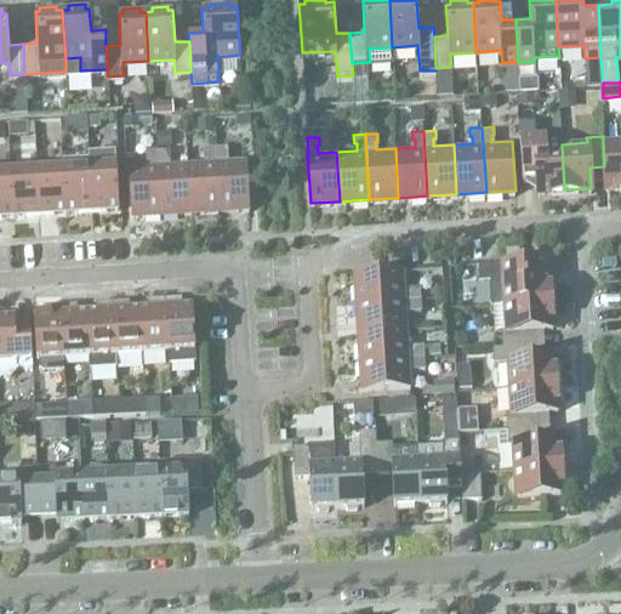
[(564,189),(562,145),(536,146),(536,140),(519,141),(522,171),(536,171),(537,192),(564,189)]
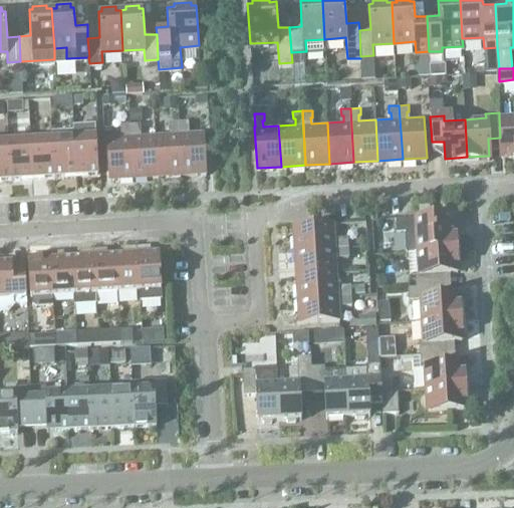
[(513,115),(499,117),(500,138),(501,155),(513,154),(513,115)]
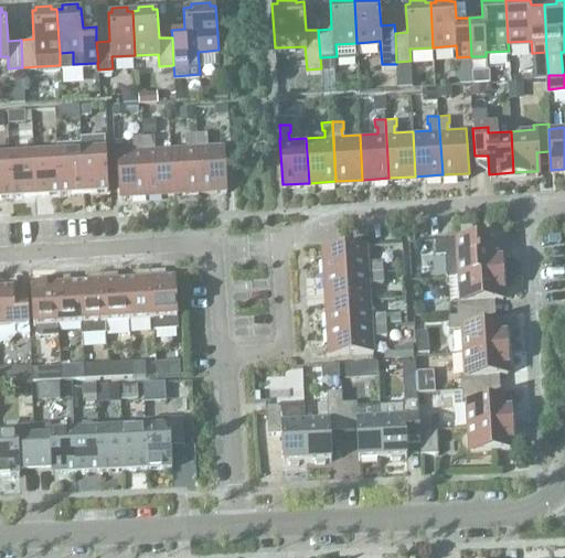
[(206,129),(196,130),(200,190),(227,188),(224,142),(205,143),(205,137),(208,137),(206,129)]
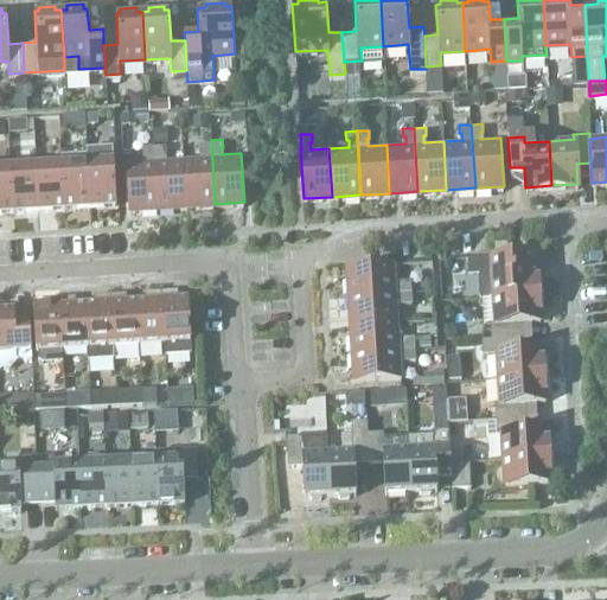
[(203,157),(183,158),(186,205),(215,204),(211,140),(199,141),(199,150),(202,148),(203,157)]
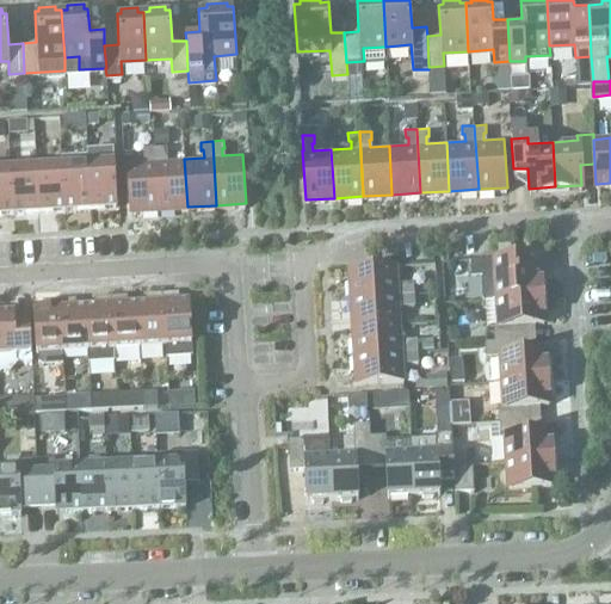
[(166,143),(154,145),(159,209),(187,207),(184,159),(165,159),(165,152),(167,152),(166,143)]
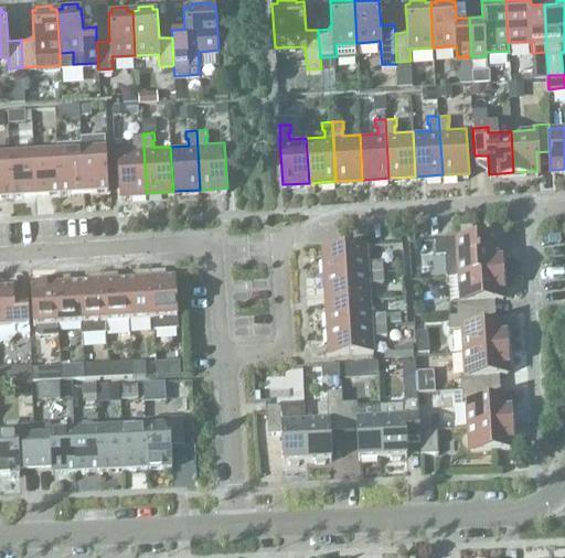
[(105,133),(81,136),(84,189),(108,188),(105,133)]
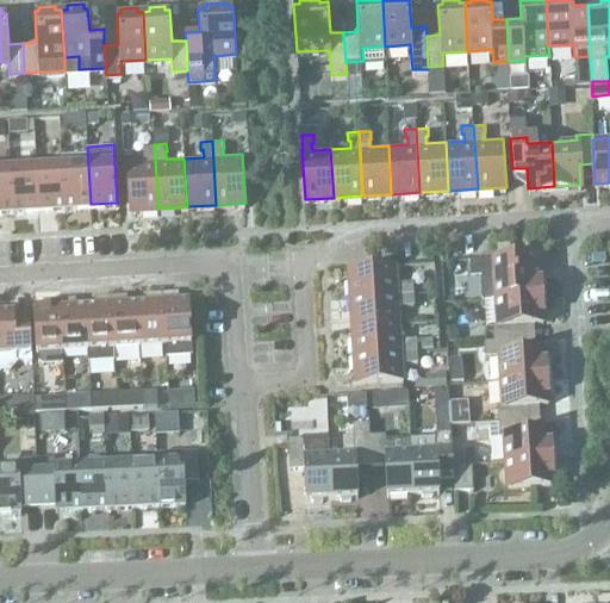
[(159,209),(154,144),(143,145),(143,154),(145,153),(147,160),(126,161),(129,210),(159,209)]
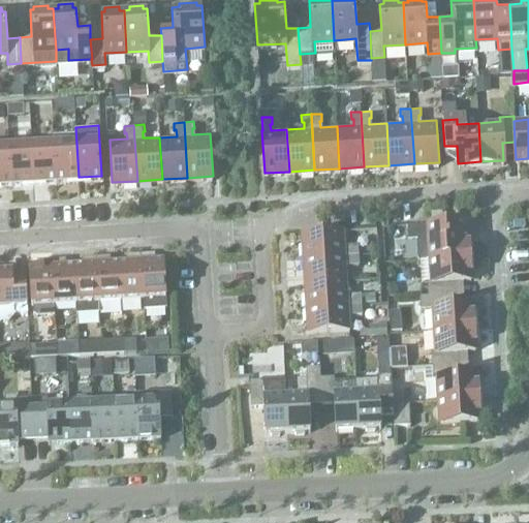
[(75,131),(54,133),(56,178),(79,177),(75,127),(75,131)]
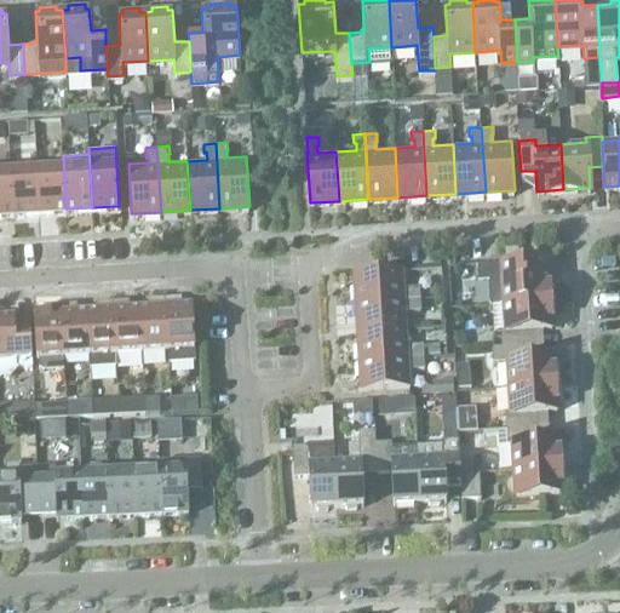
[(62,165),(36,166),(40,211),(65,208),(63,156),(62,156),(62,165)]
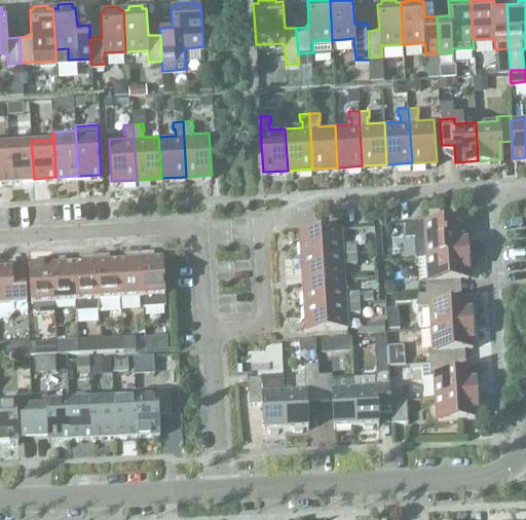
[(31,141),(9,143),(11,180),(34,179),(31,141)]
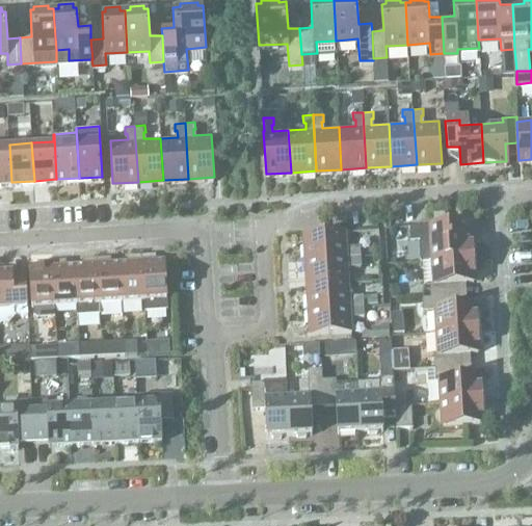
[(9,145),(0,145),(0,182),(11,182),(9,145)]
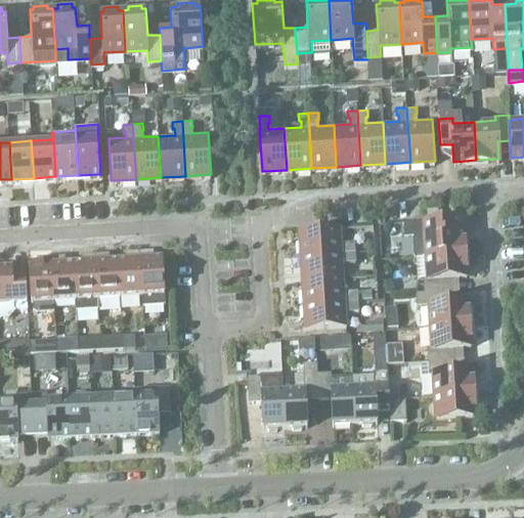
[(428,207),(428,217),(438,216),(437,207),(428,207)]
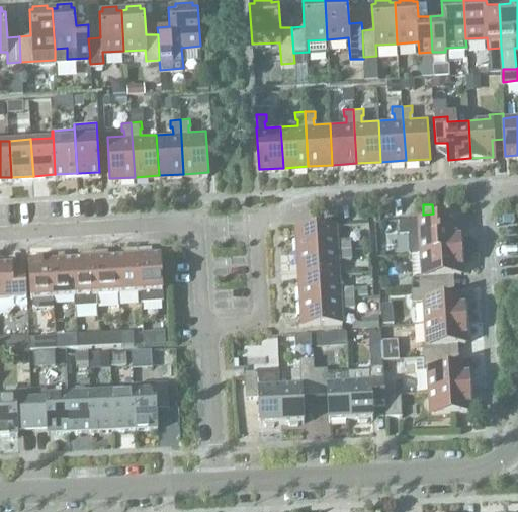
[(399,218),(399,232),(408,231),(410,252),(422,251),(459,249),(458,227),(450,228),(450,216),(399,218)]
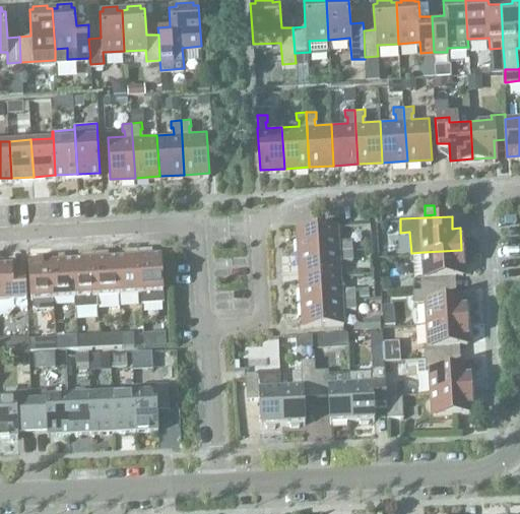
[(296,226),(298,250),(352,247),(351,237),(344,238),(344,240),(338,240),(337,222),(296,226)]
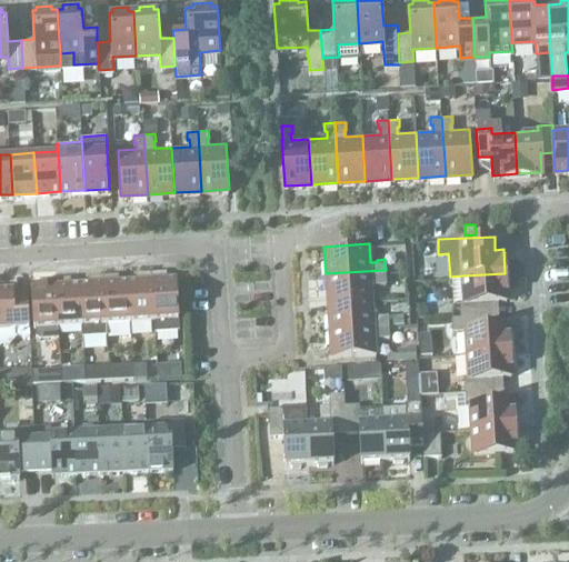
[(155,318),(151,270),(141,271),(141,278),(128,279),(130,319),(153,318),(155,318)]
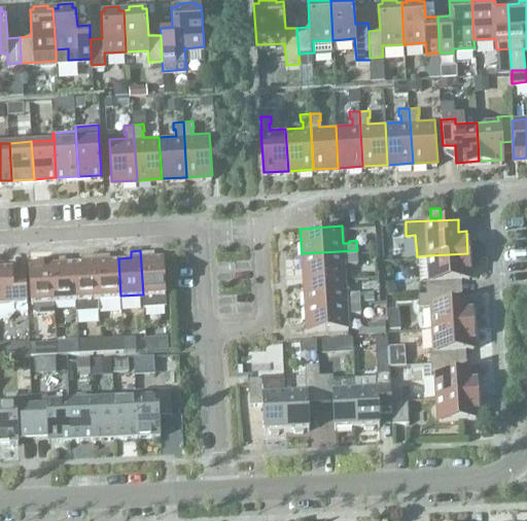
[(149,250),(140,250),(143,294),(142,294),(143,305),(166,304),(164,255),(150,256),(149,250)]
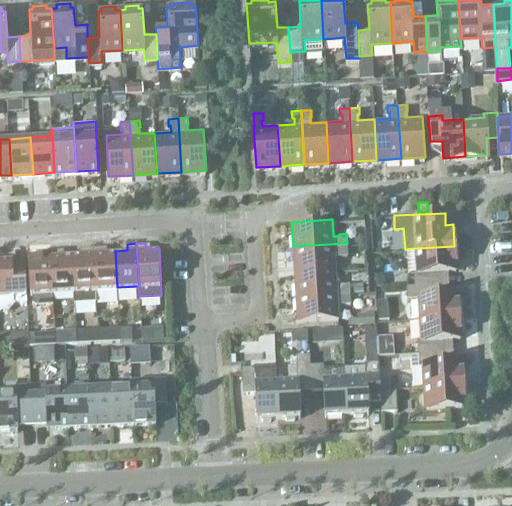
[(293,246),(294,270),(335,268),(334,252),(340,251),(340,253),(347,253),(347,243),(293,246)]
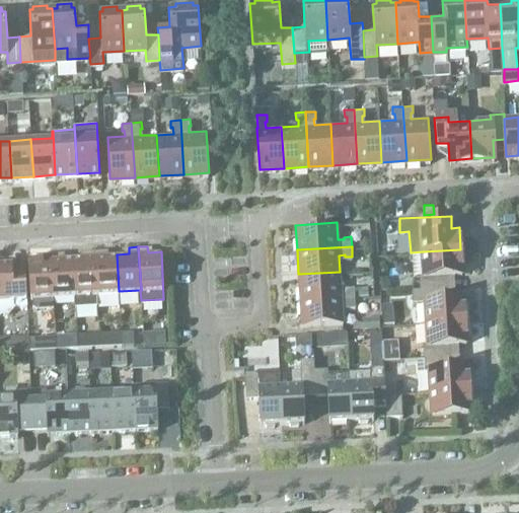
[(103,248),(94,249),(96,293),(97,293),(119,291),(117,254),(104,255),(103,248)]
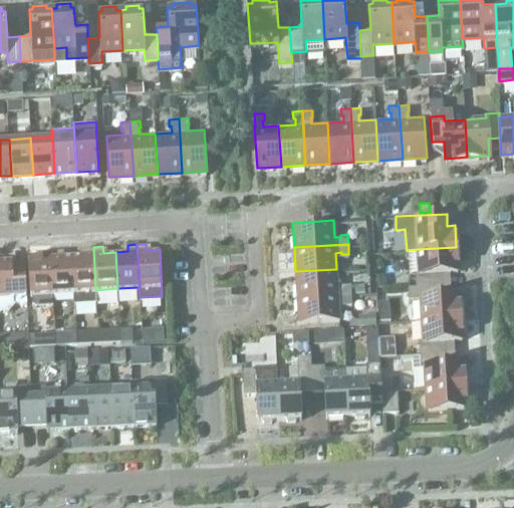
[(84,254),(71,255),(74,291),(73,291),(74,301),(97,300),(96,290),(95,290),(93,247),(84,248),(84,254)]
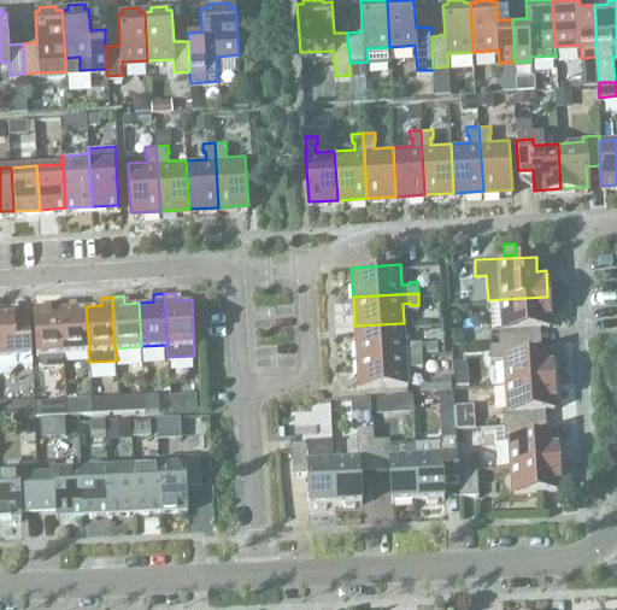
[(529,339),(528,324),(548,323),(547,297),(503,299),(504,324),(498,326),(499,340),(529,339)]
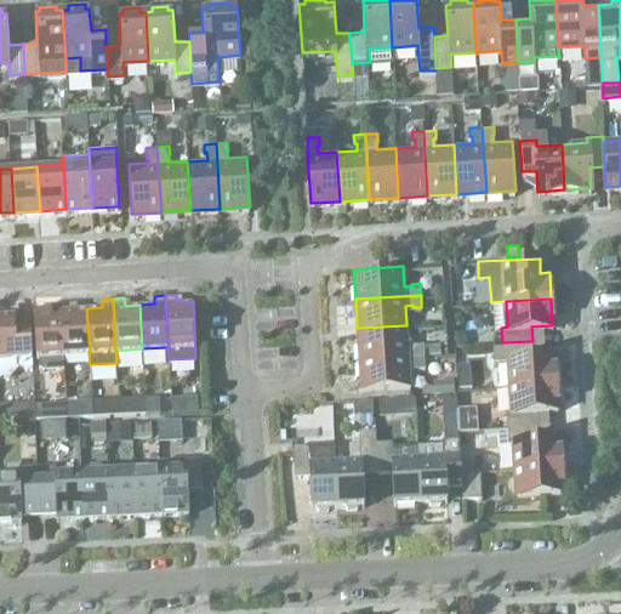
[(72,301),(60,302),(63,353),(89,352),(90,352),(86,308),(72,308),(72,301)]
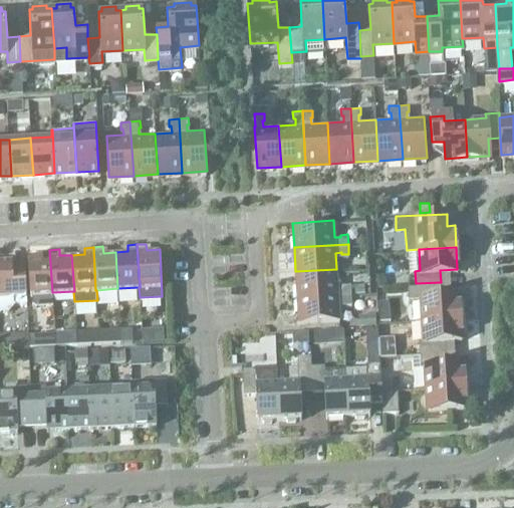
[(41,256),(28,257),(30,294),(32,294),(32,301),(35,303),(53,302),(52,292),(49,250),(40,250),(41,256)]
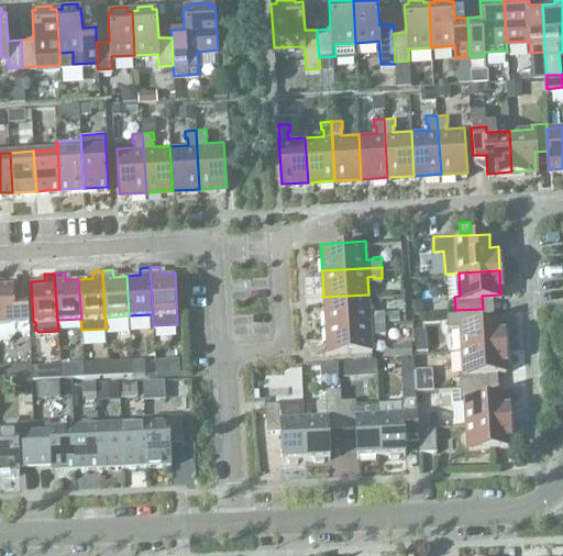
[(13,282),(0,282),(0,336),(0,337),(9,337),(15,331),(15,330),(30,329),(26,287),(13,288),(13,282)]
